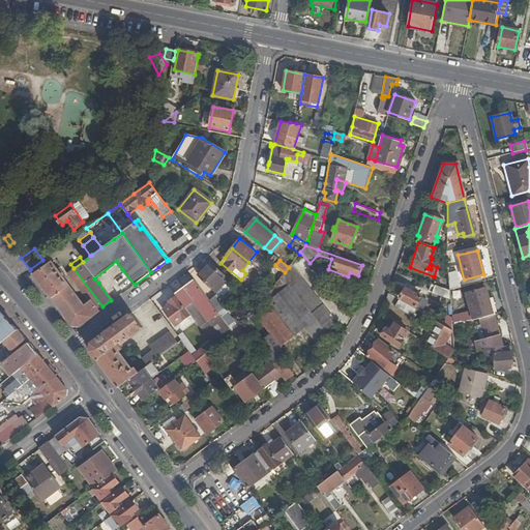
[(51,262),(34,274),(36,277),(52,298),(67,319),(72,325),(80,326),(90,318),(104,308),(102,306),(74,268),(67,273),(89,302),(84,305),(63,278),(65,276),(59,268),(57,270),(51,262)]
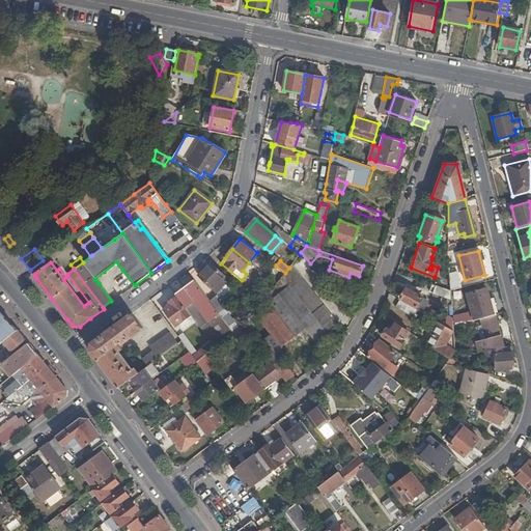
[(211,262),(199,275),(216,292),(220,288),(215,285),(217,282),(221,286),(225,283),(221,279),(224,275),(211,262)]
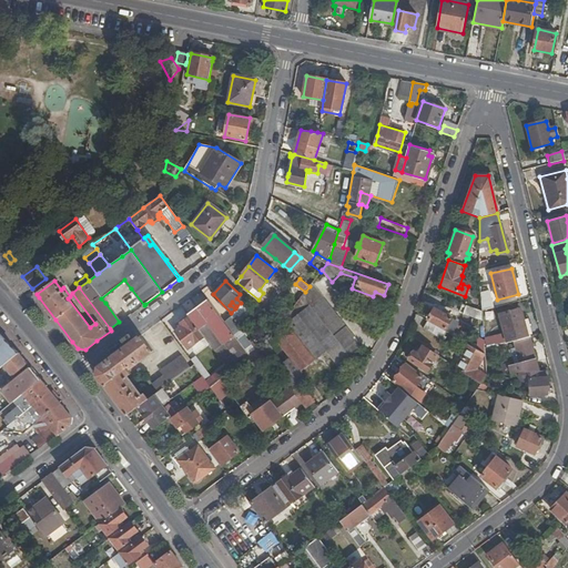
[(305,292),(302,295),(332,334),(320,343),(325,351),(341,371),(352,359),(350,356),(362,346),(312,283),(310,286),(305,292)]
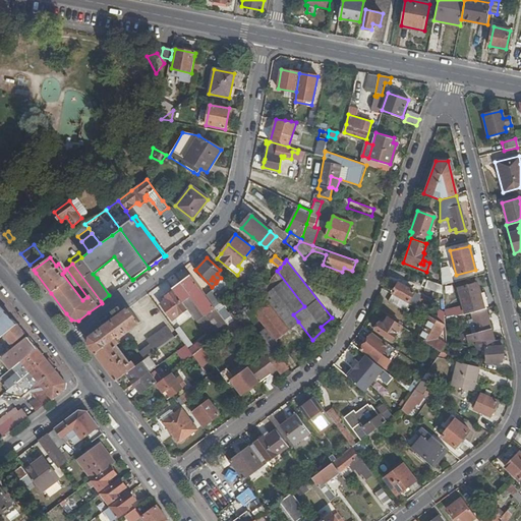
[(195,270),(190,274),(190,275),(205,292),(210,288),(212,287),(195,270)]
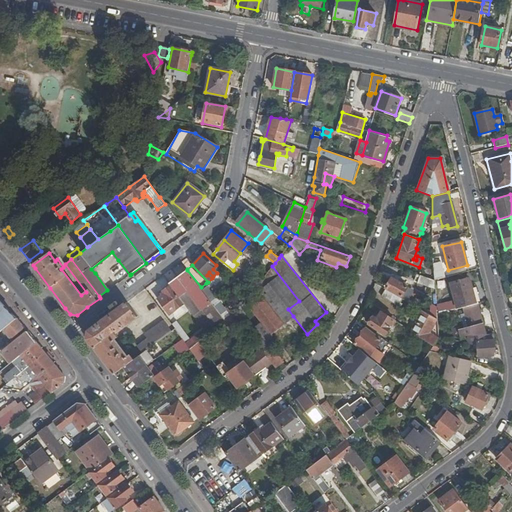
[(267,273),(255,288),(260,294),(283,324),(293,316),(288,309),(299,301),(272,266),(267,273)]
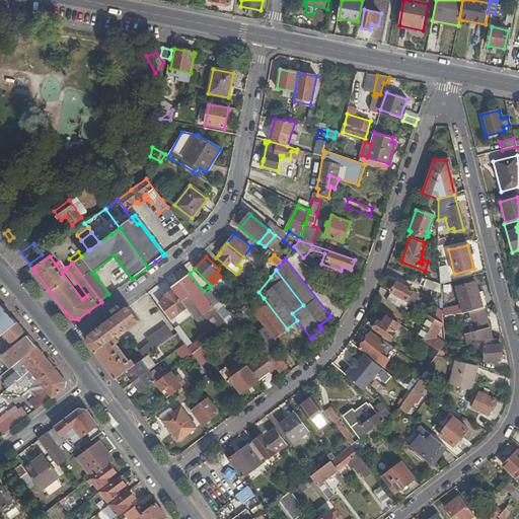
[(441,283),(449,281),(447,273),(439,275),(441,283)]
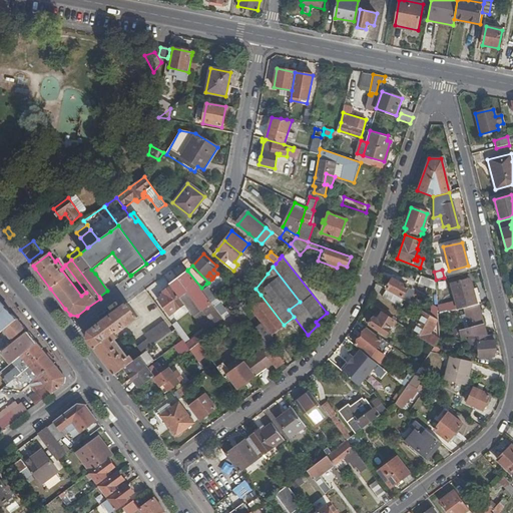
[(187,271),(169,284),(171,286),(179,298),(187,292),(202,311),(212,303),(201,288),(187,271)]
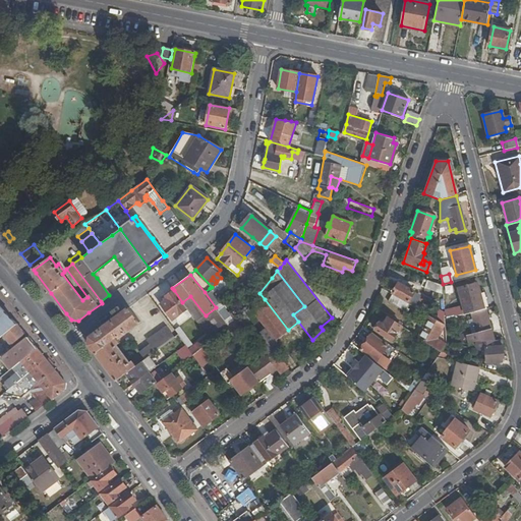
[(441,286),(423,280),(421,287),(442,294),(441,286)]
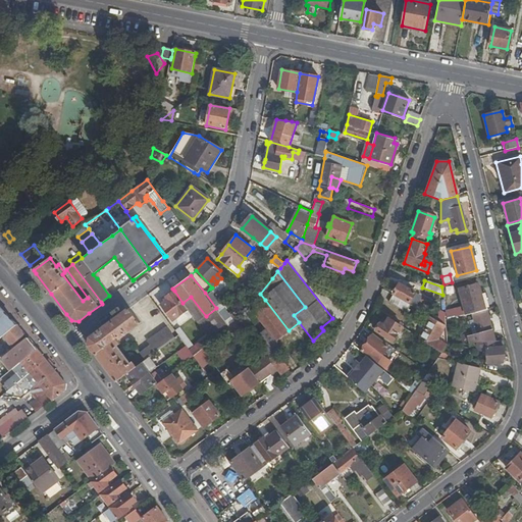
[(399,283),(392,295),(392,296),(408,304),(414,294),(399,283)]
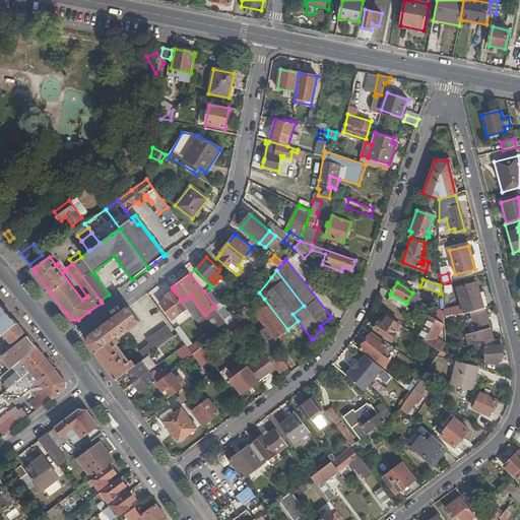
[(464,314),(482,309),(477,291),(475,291),(473,283),(457,287),(464,314)]
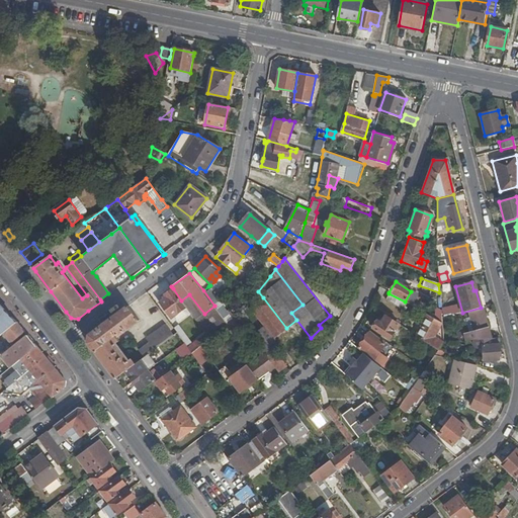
[(208,286),(203,290),(214,306),(228,324),(233,319),(220,300),(208,286)]
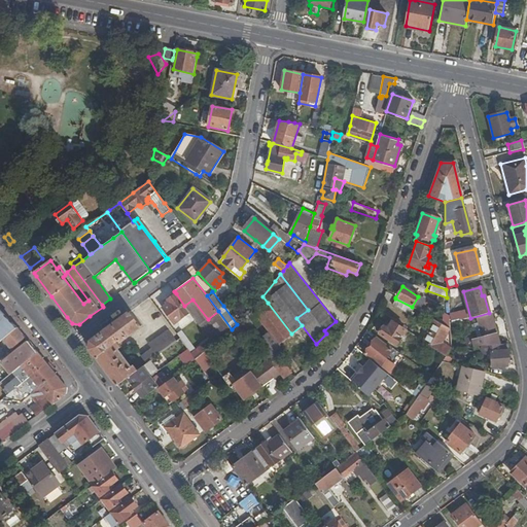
[(184,306),(176,293),(168,300),(170,303),(163,307),(175,323),(189,312),(188,312),(184,306)]
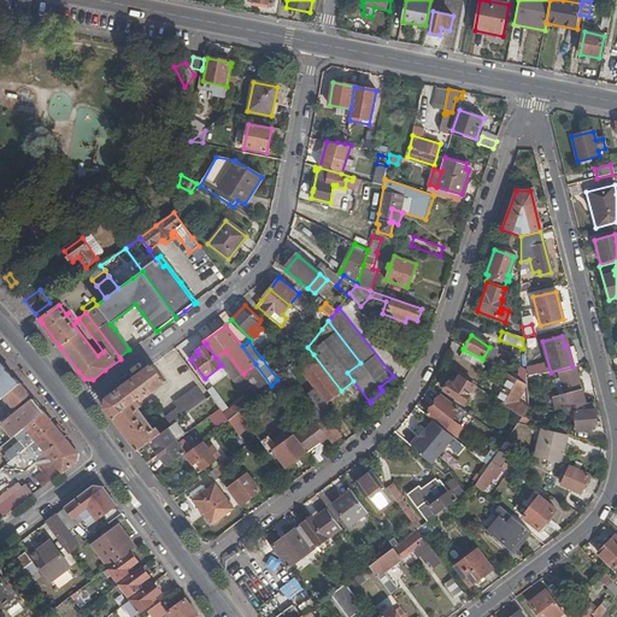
[(482,359),(463,350),(458,358),(479,370),(485,362),(482,359)]
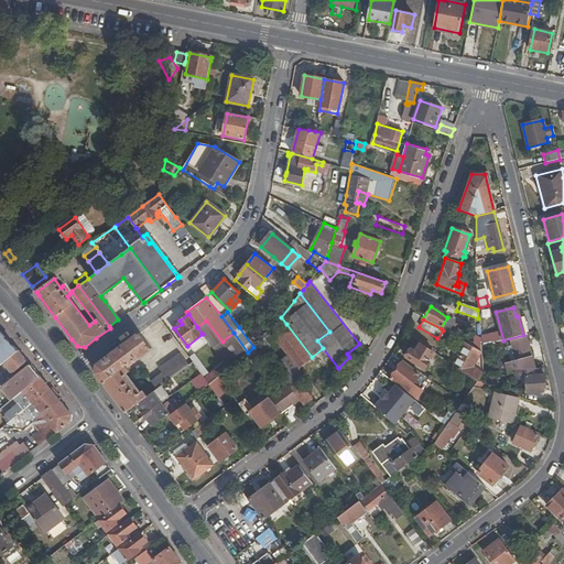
[(202,334),(203,334),(228,369),(247,353),(248,353),(234,333),(223,342),(206,321),(197,327),(202,334)]
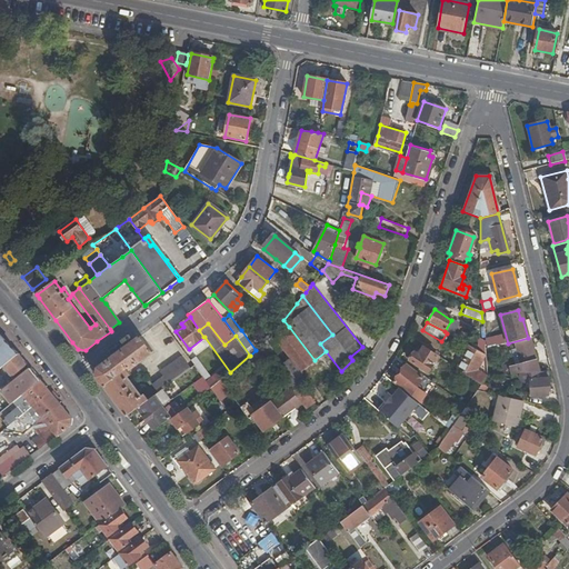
[(276,338),(272,335),(262,345),(260,347),(268,358),(269,359),(283,348),(292,359),(301,370),(315,360),(289,327),(276,338)]
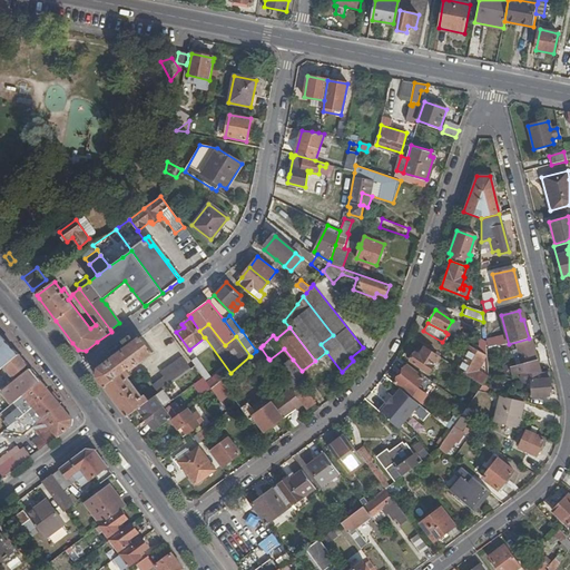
[(0,335),(0,367),(3,366),(18,354),(15,352),(0,335)]
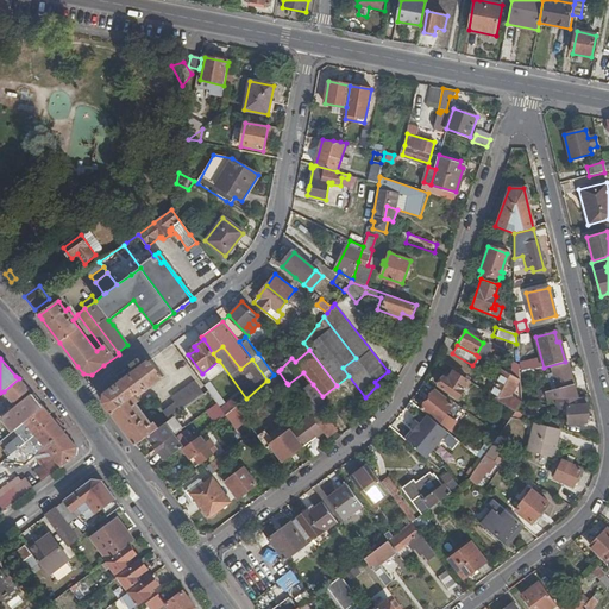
[(163,376),(151,359),(143,366),(106,394),(105,403),(112,412),(135,395),(135,396),(139,393),(140,394),(163,376)]
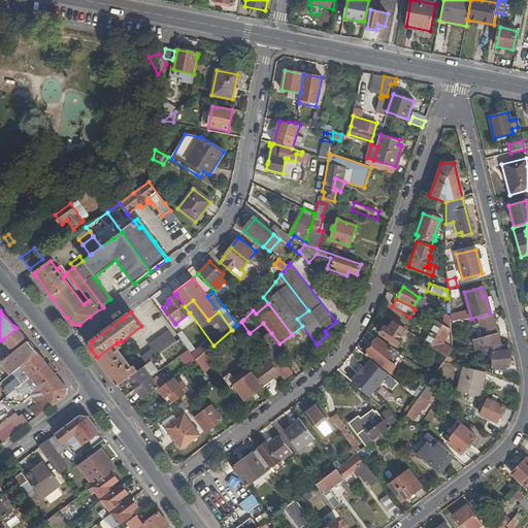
[(485,347),(500,344),(498,334),(493,314),(476,318),(479,324),(474,325),(477,339),(471,341),(472,348),(485,347)]
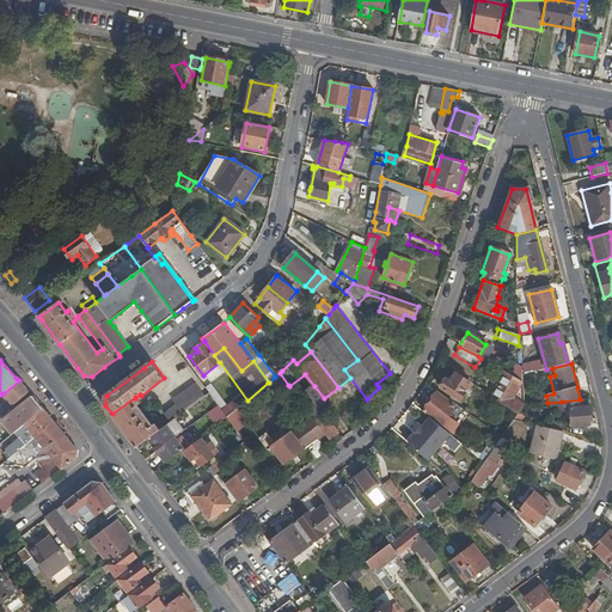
[(490,396),(516,414),(522,404),(513,399),(519,385),(521,386),(521,383),(514,378),(503,372),(490,396)]
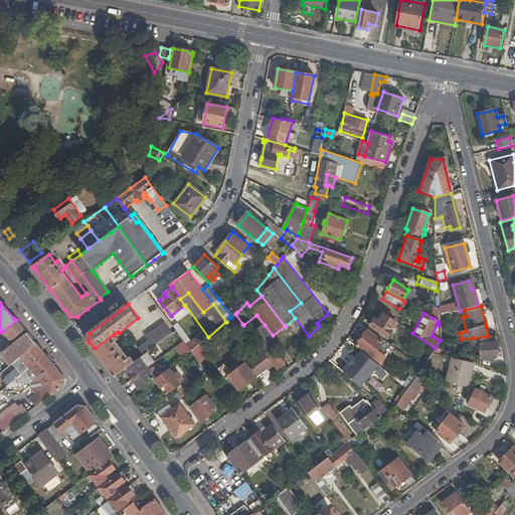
[(242,324),(235,314),(231,317),(240,328),(243,326),(243,325),(242,324)]
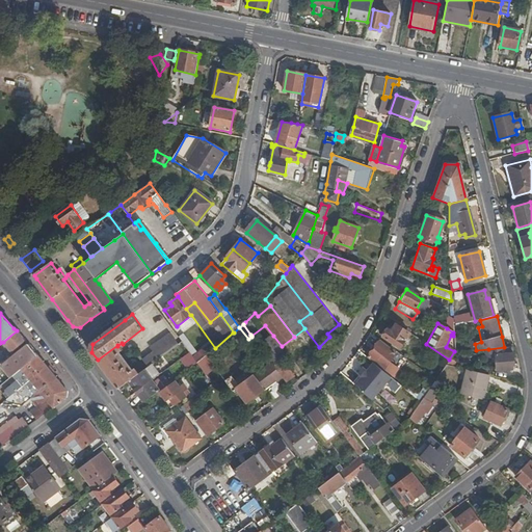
[(411,335),(396,324),(391,331),(388,328),(386,330),(383,329),(381,333),(383,335),(381,337),(399,349),(407,337),(409,338),(411,335)]
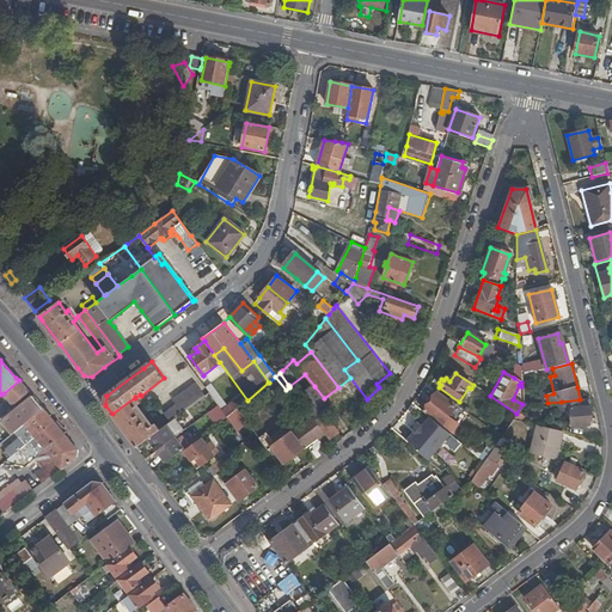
[(20,383),(19,380),(4,393),(5,395),(2,397),(5,399),(7,398),(13,404),(28,391),(26,390),(20,383)]
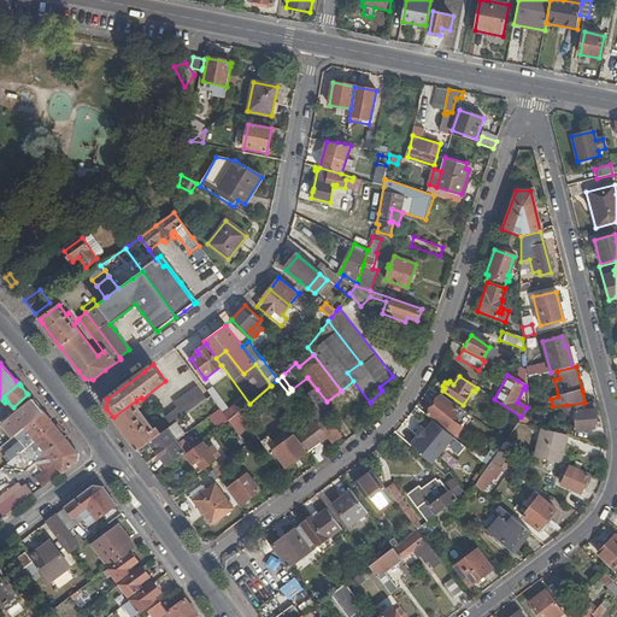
[(205,400),(207,399),(198,387),(175,404),(177,407),(166,416),(172,425),(205,400)]
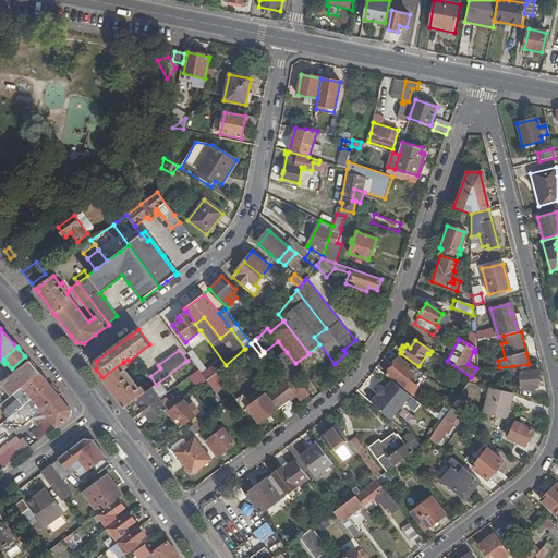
[(468,364),(476,368),(475,352),(473,351),(468,364)]
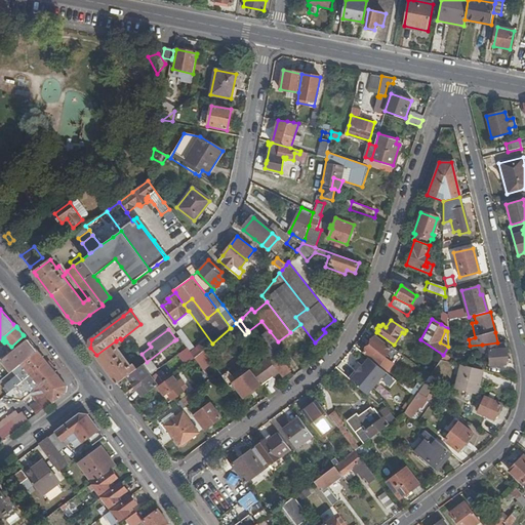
[(268,358),(276,353),(278,341),(270,331),(255,341),(263,351),(268,358)]
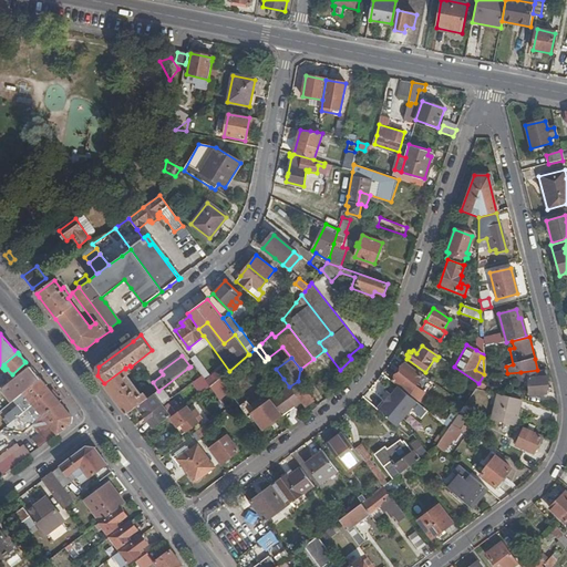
[(421,377),(404,363),(392,380),(409,393),(421,377)]
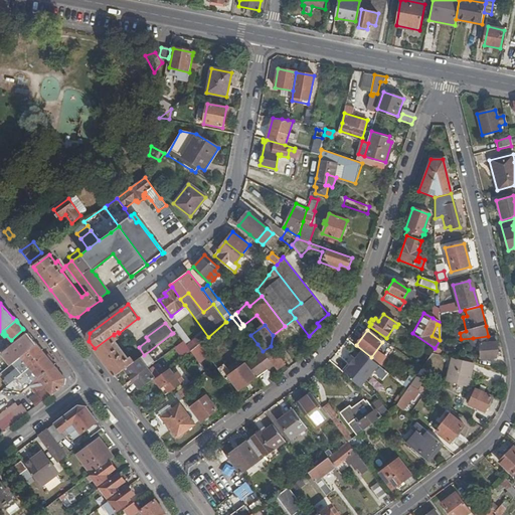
[(183,341),(176,331),(173,333),(171,334),(179,344),(183,341)]
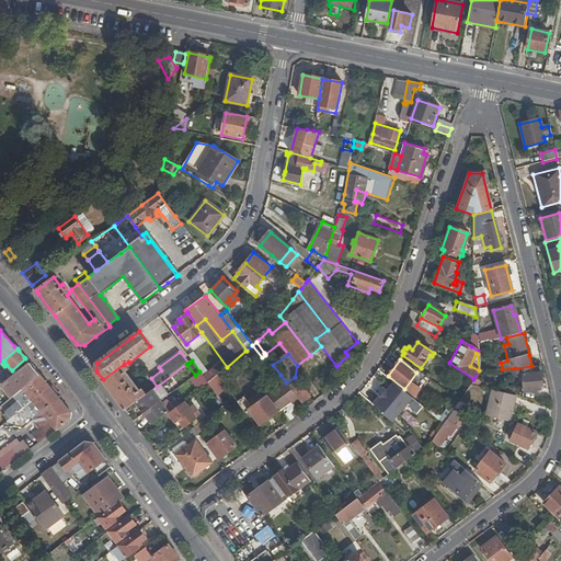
[(37,373),(29,363),(21,369),(24,374),(9,386),(7,385),(9,382),(7,380),(2,384),(6,387),(12,396),(13,396),(14,395),(38,375),(37,373)]
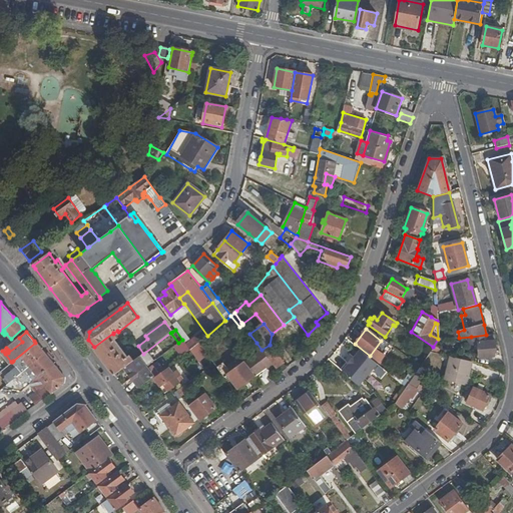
[(113,333),(94,347),(104,361),(114,375),(125,367),(133,361),(129,356),(127,357),(115,340),(116,339),(113,334),(113,333)]
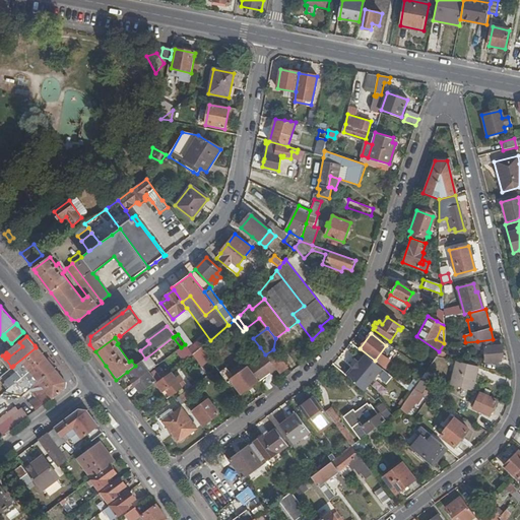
[(493,339),(477,341),(477,346),(479,348),(479,353),(484,353),(485,362),(501,361),(500,356),(502,356),(501,339),(493,339)]
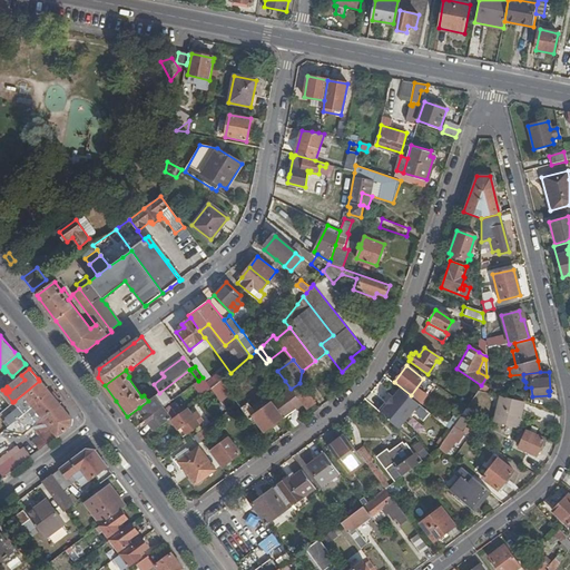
[(225,386),(228,391),(235,385),(227,375),(220,381),(225,386)]
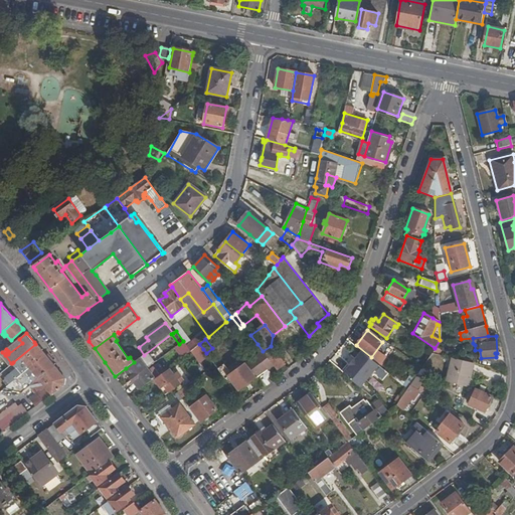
[(190,351),(183,341),(179,344),(176,346),(184,356),(190,351)]
